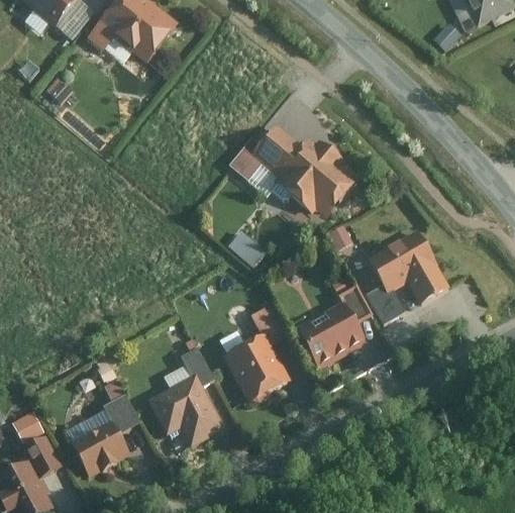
[(20,0),(52,27),(75,0),(20,0)]
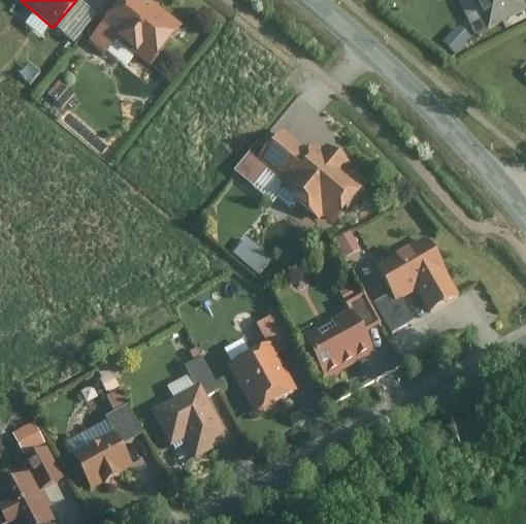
[(149,64),(181,21),(153,0),(117,0),(88,39),(103,51),(113,37),(149,64)]
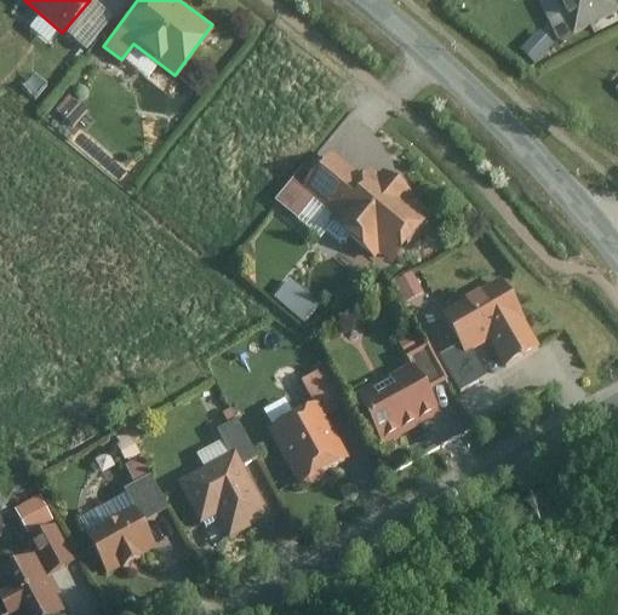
[(566,0),(583,34),(617,16),(617,4),(616,0),(566,0)]
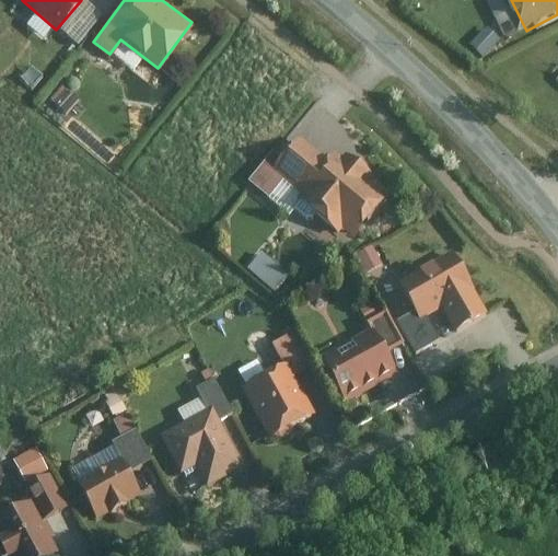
[(499,36),(486,24),(471,42),(484,53),(499,36)]
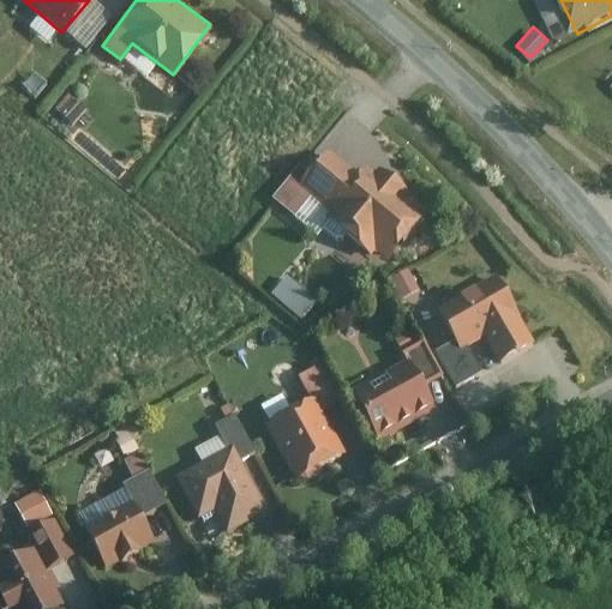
[(73,120),(85,106),(71,94),(59,107),(73,120)]
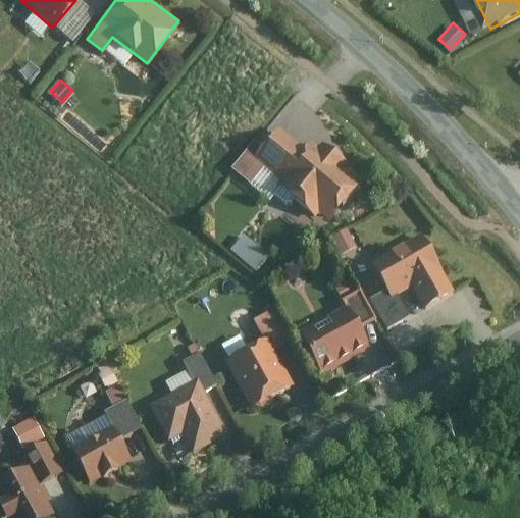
[(328,219),(362,177),(309,136),(301,146),(278,128),(254,159),(284,184),(279,191),(314,218),(319,212),(328,219)]
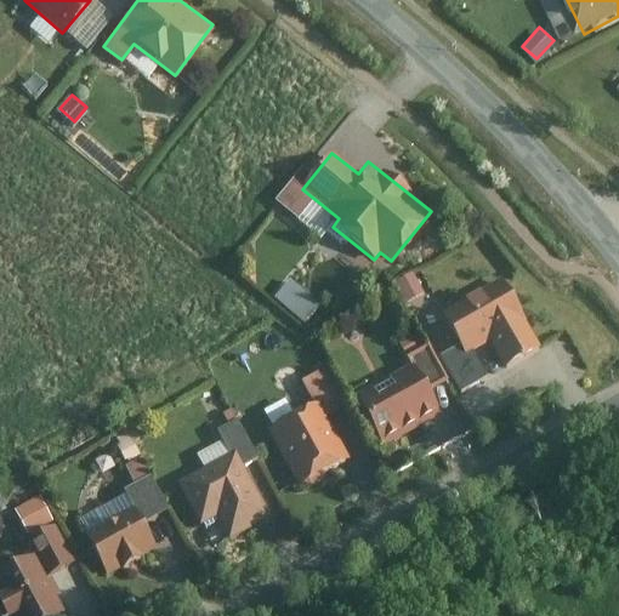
[(422,290),(412,271),(396,279),(407,300),(422,290)]
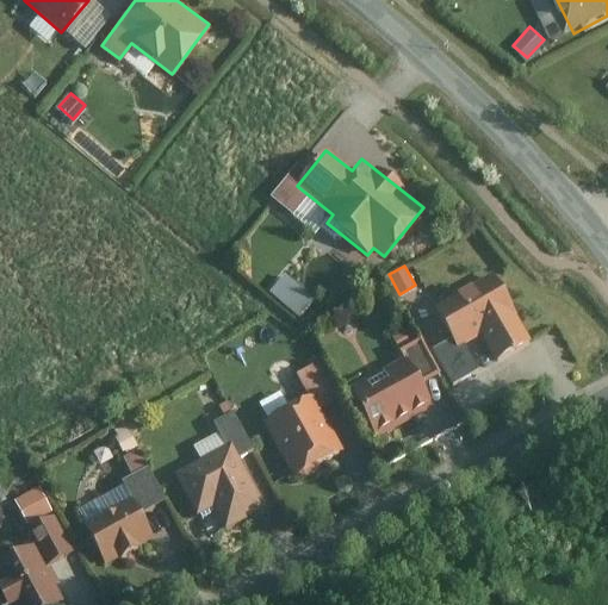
[(316,298),(285,270),(270,288),(299,316),(316,298)]
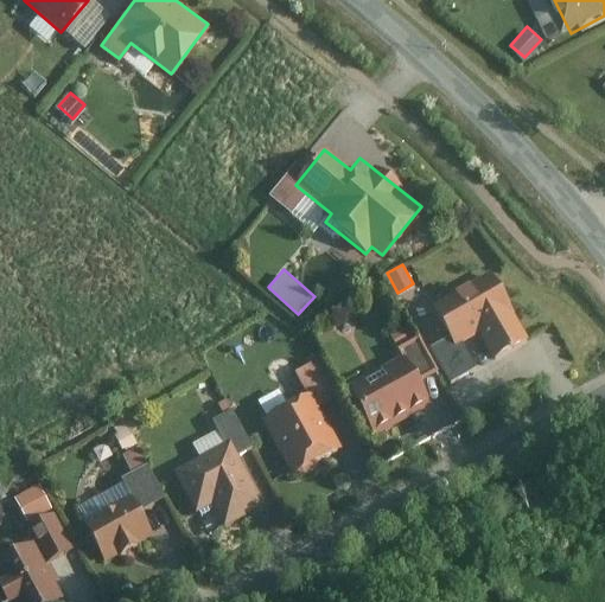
[(528,335),(490,270),(433,303),(450,333),(454,343),(460,340),(476,331),(491,357),(528,335)]
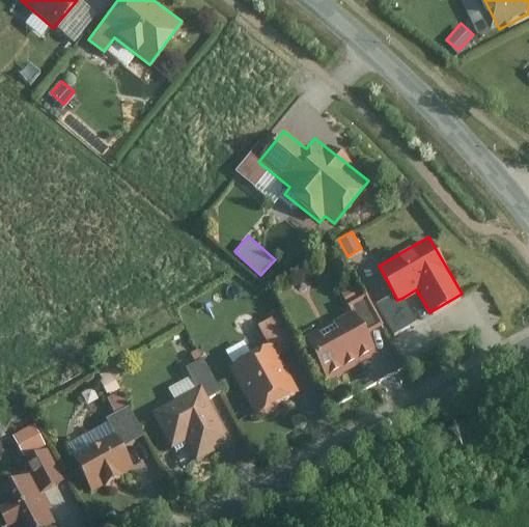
[(393,292),(373,303),(390,334),(415,321),(402,298),(397,300),(393,292)]
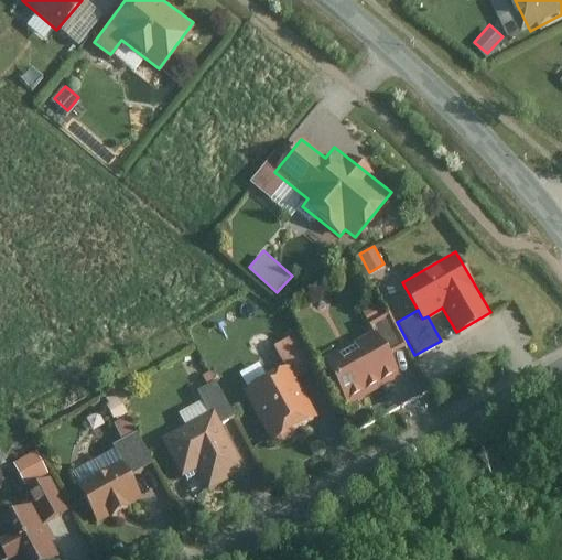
[(389,312),(370,323),(373,327),(387,353),(407,342),(389,312)]
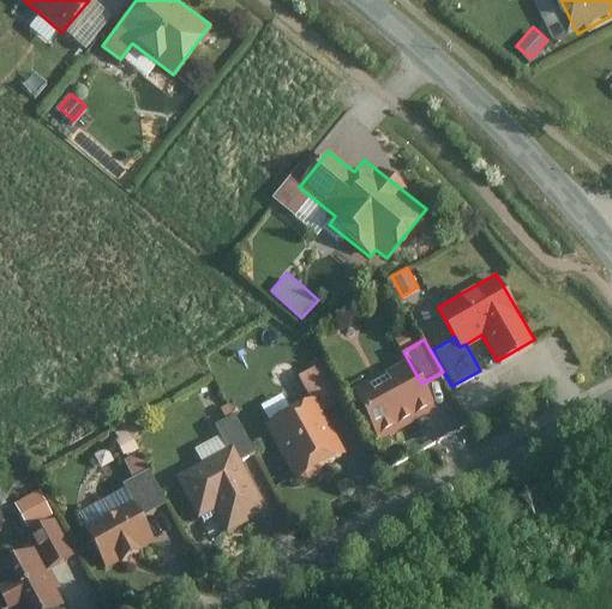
[(421,384),(406,356),(347,390),(376,438),(435,404),(421,384)]
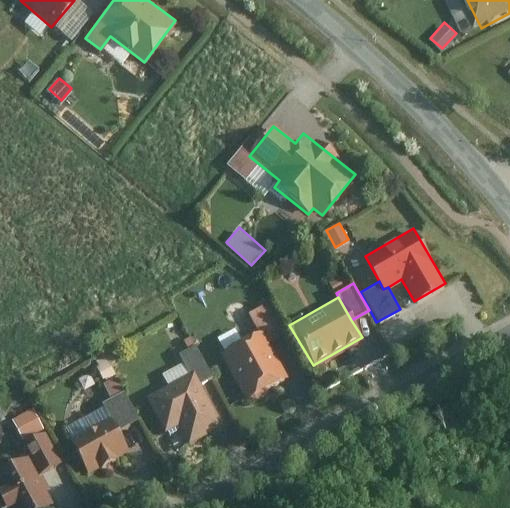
[(267,302),(251,310),(260,329),(266,340),(282,332),(267,302)]
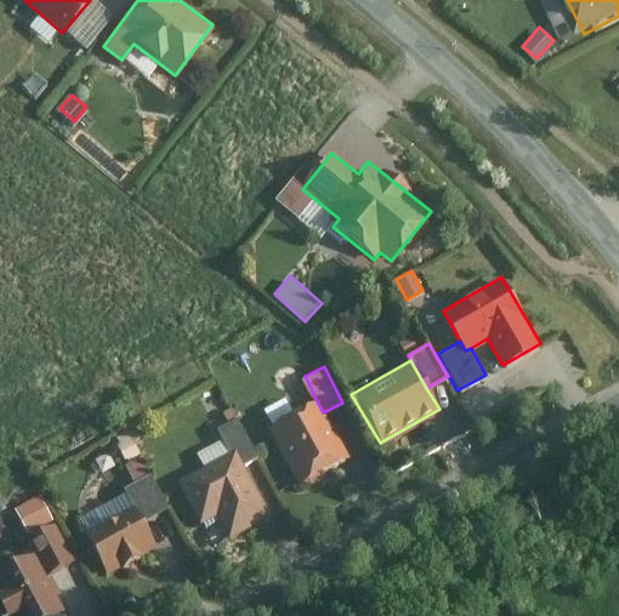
[(323,412),(316,399),(266,426),(297,484),(347,458),(323,412)]
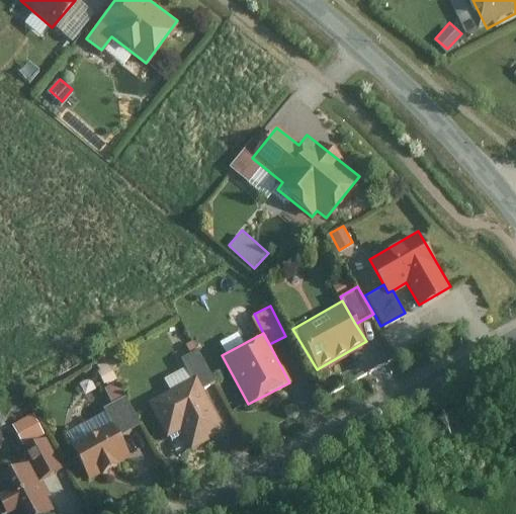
[(215,379),(198,348),(185,355),(195,374),(201,387),(215,379)]
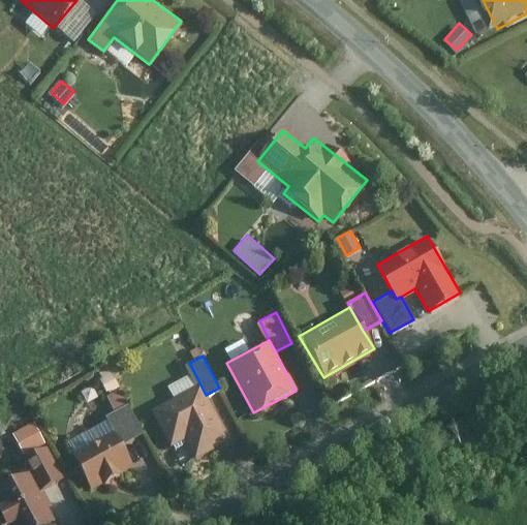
[(206,395),(199,382),(150,409),(168,444),(183,436),(194,457),(229,438),(206,395)]
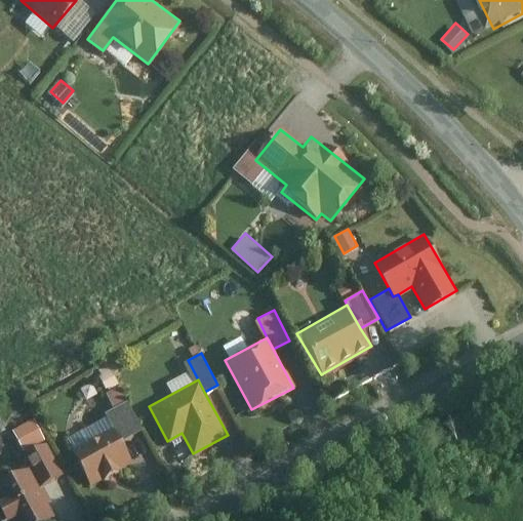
[(122,388),(108,391),(111,402),(124,399),(122,388)]
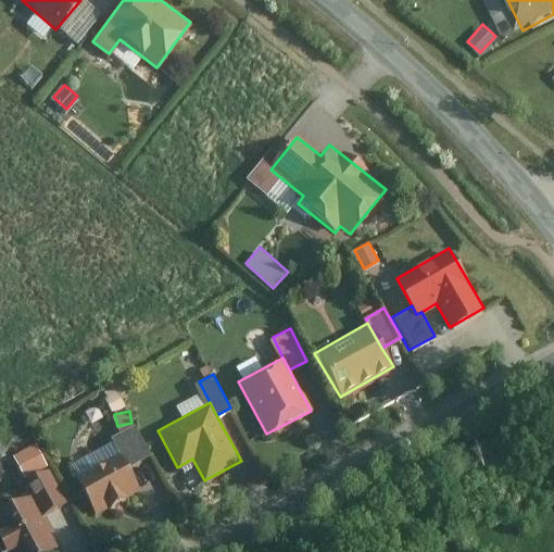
[(152,454),(137,423),(112,434),(121,452),(127,466),(152,454)]
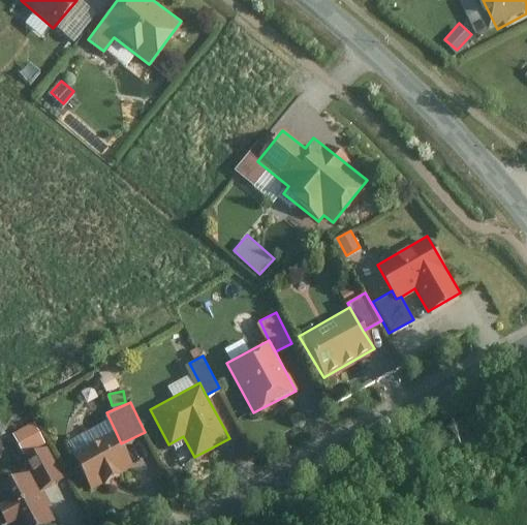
[(35,420),(12,431),(24,454),(47,442),(35,420)]
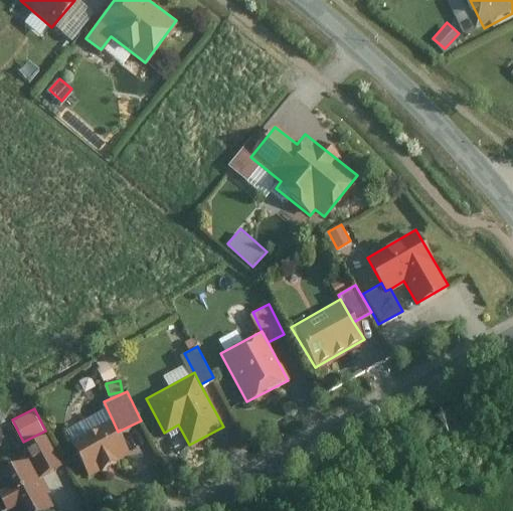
[(118,432),(112,418),(70,440),(88,474),(130,453),(118,432)]
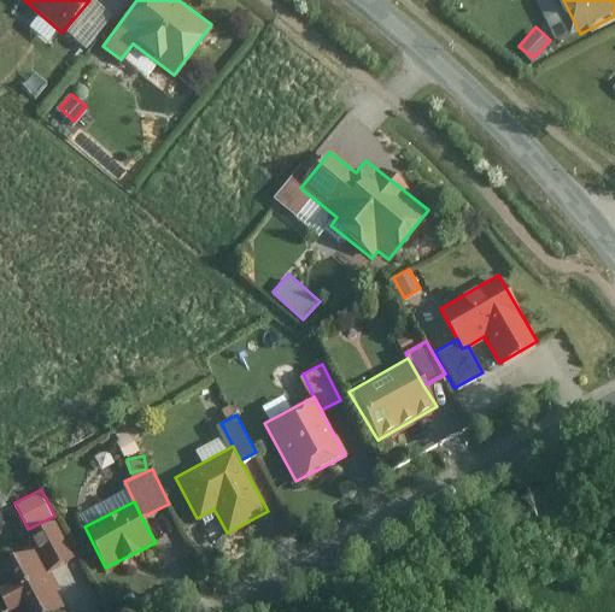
[(72,554),(54,519),(28,534),(35,547),(46,568),(72,554)]
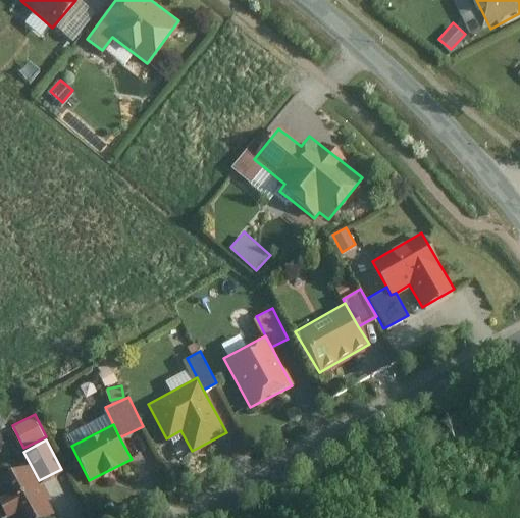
[(39,480),(30,463),(0,478),(0,499),(0,515),(1,517),(6,517),(11,516),(12,517),(40,517),(54,511),(39,480)]
